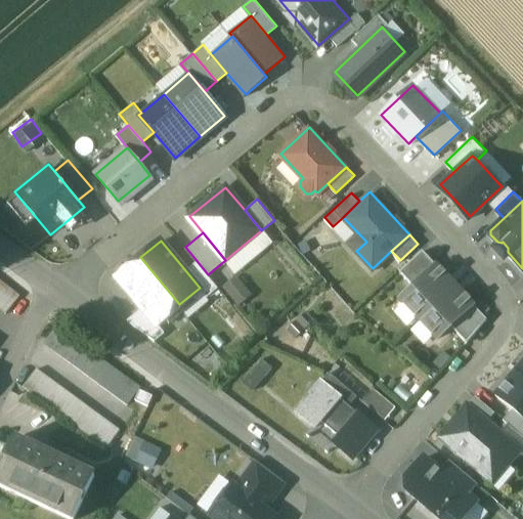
[(416,286),(437,265),(423,250),(401,270),(416,286)]
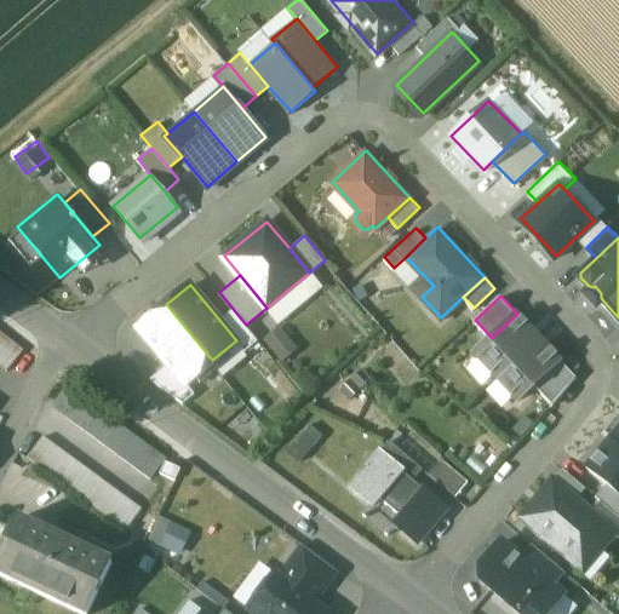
[(188,380),(212,360),(166,304),(141,325),(171,361),(188,380)]
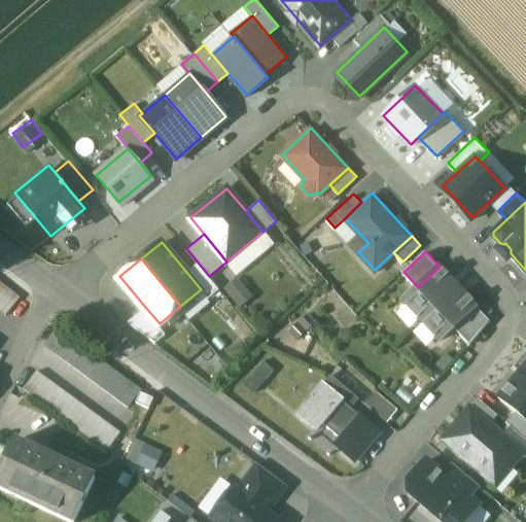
[(197,263),(186,272),(209,299),(219,289),(197,263)]
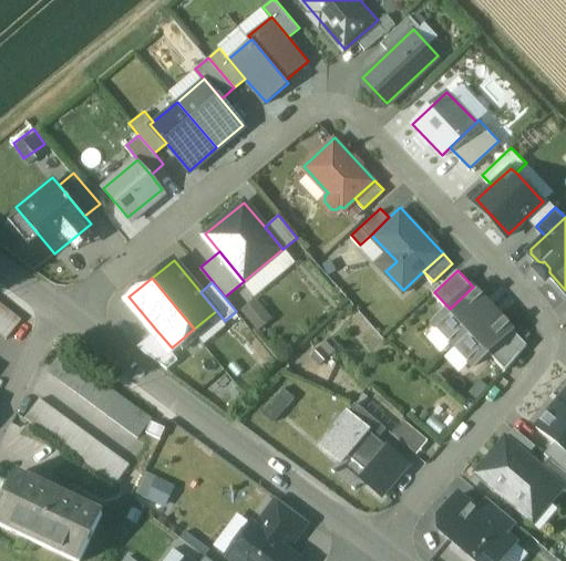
[(433,324),(453,345),(493,307),(473,287),(450,309),(433,324)]
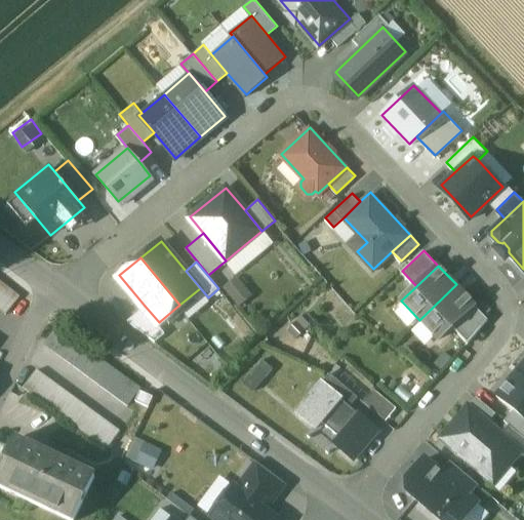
[(235,273),(222,283),(237,302),(250,290),(235,273)]
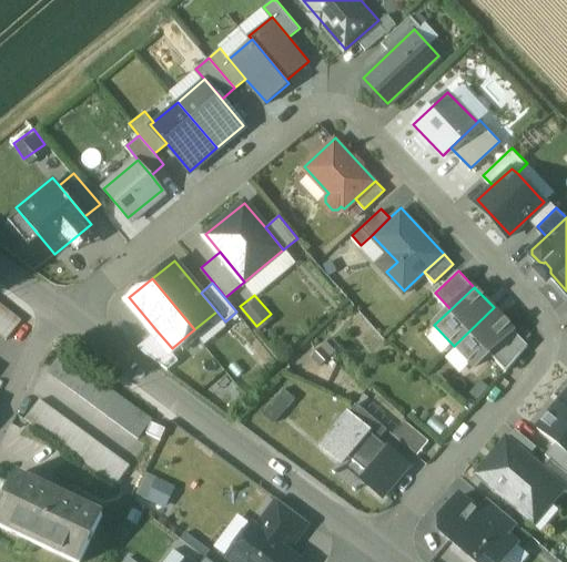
[(20,318),(0,302),(0,331),(6,337),(20,318)]
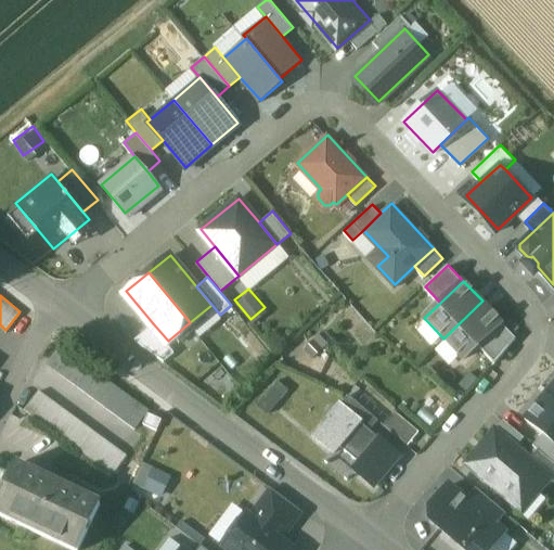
[(443,339),(462,358),(478,343),(501,320),(482,301),(443,339)]
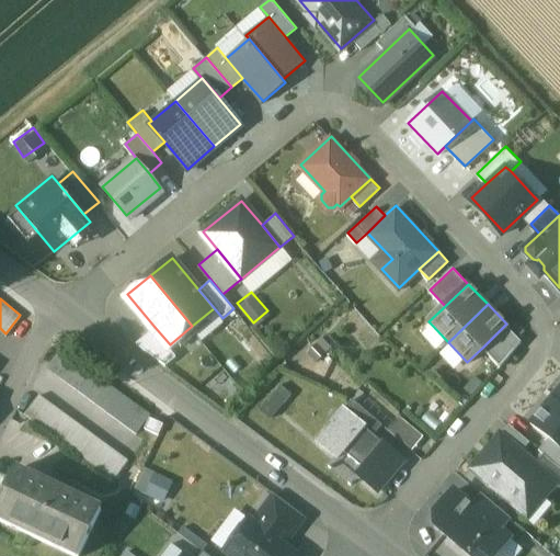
[(523,341),(506,324),(483,347),(499,363),(523,341)]
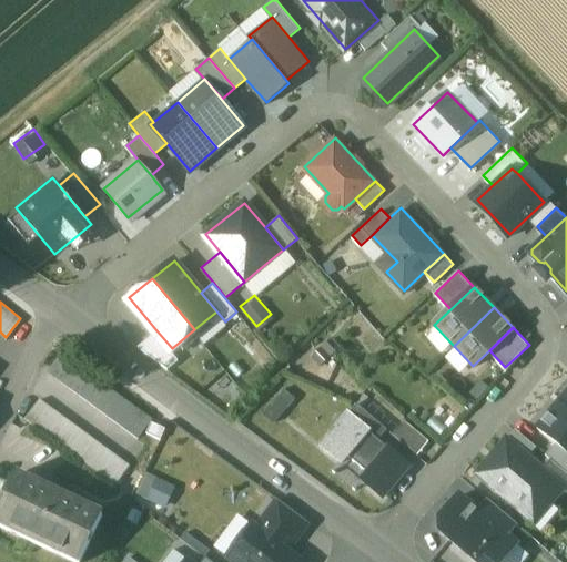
[(172,348),(157,330),(138,345),(168,367),(180,358),(172,348)]
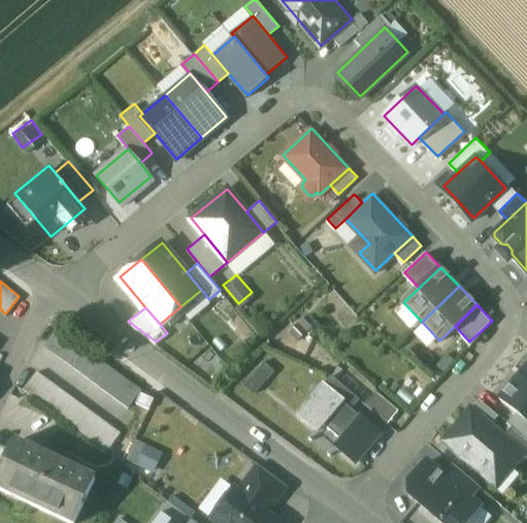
[(140,388),(57,326),(43,344),(127,406),(140,388)]
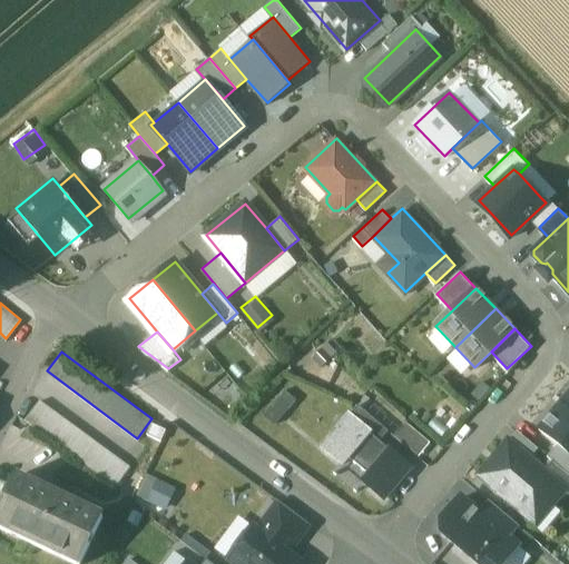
[(282,387),(264,412),(275,419),(293,396),(282,387)]
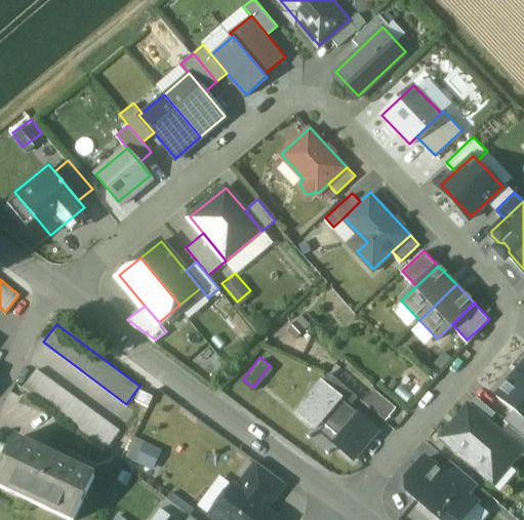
[(119,429),(36,367),(23,385),(106,446),(119,429)]
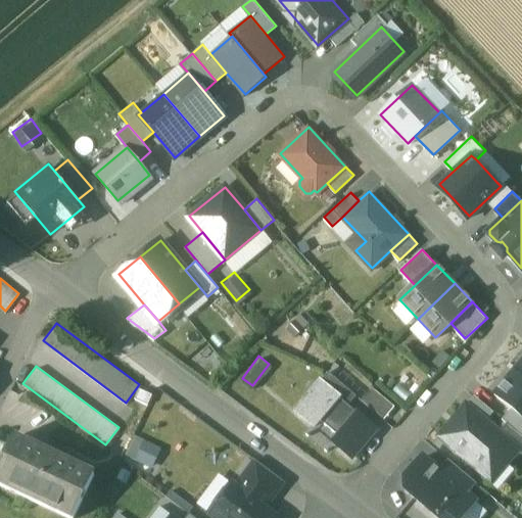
[(521,375),(515,369),(495,392),(513,407),(521,414),(521,375)]
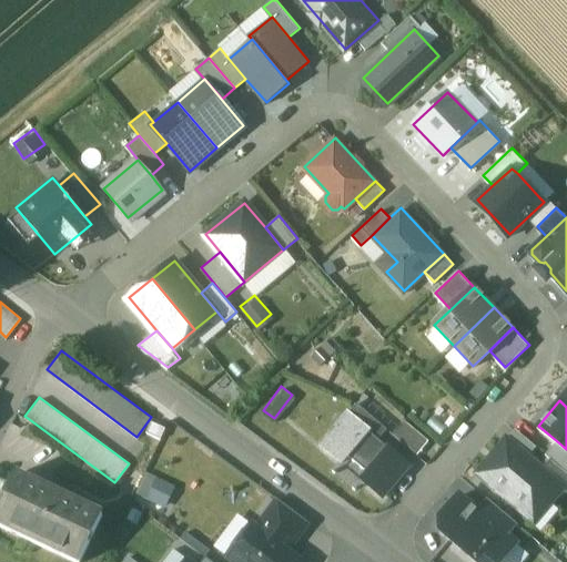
[(356,401),(348,411),(368,428),(380,437),(387,427),(356,401)]
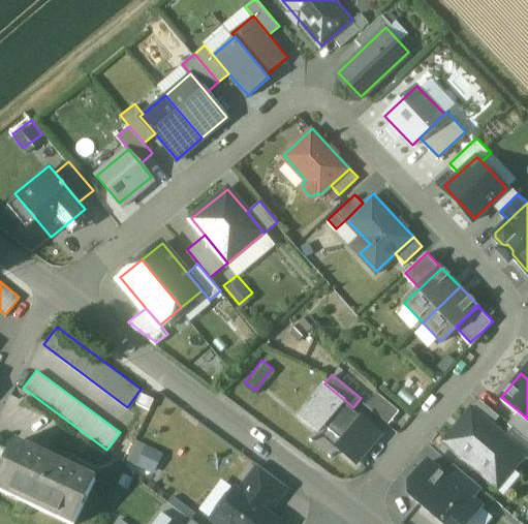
[(343,399),(324,383),(301,412),(319,428),(323,423),(343,400),(343,399)]
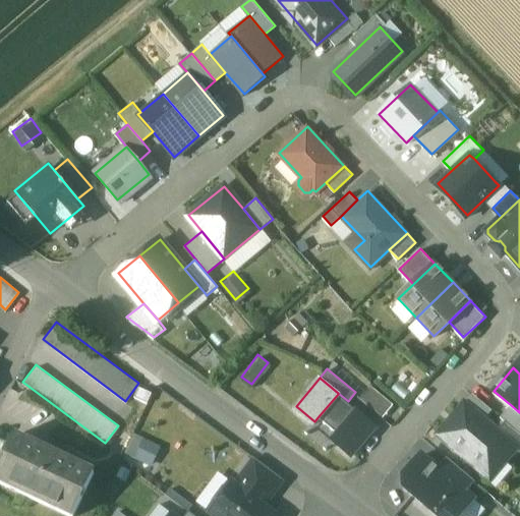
[(393,402),(370,382),(361,393),(384,412),(393,402)]
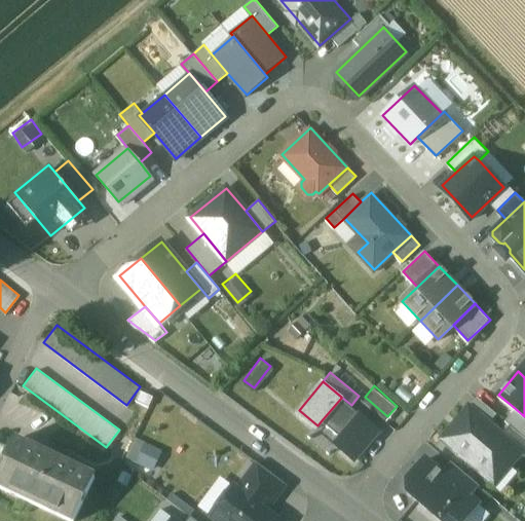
[(154,395),(141,388),(136,398),(149,404),(154,395)]
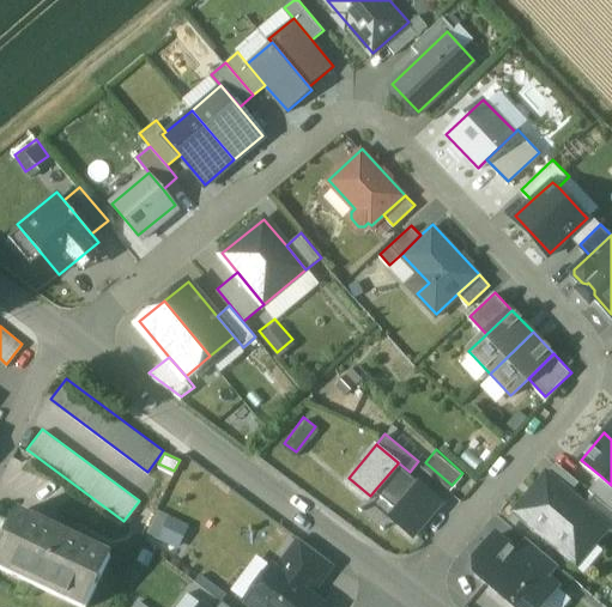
[(398,509),(420,483),(398,463),(375,490),(398,509)]
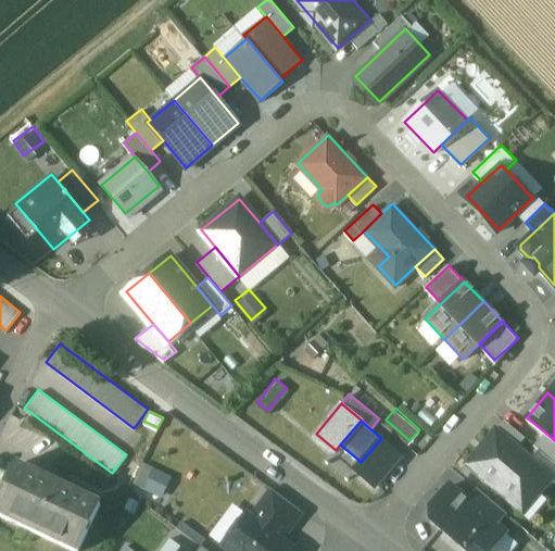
[(531,459),(496,429),(468,462),(519,505),(533,487),(538,491),(550,477),(552,479),(554,477),(531,459)]
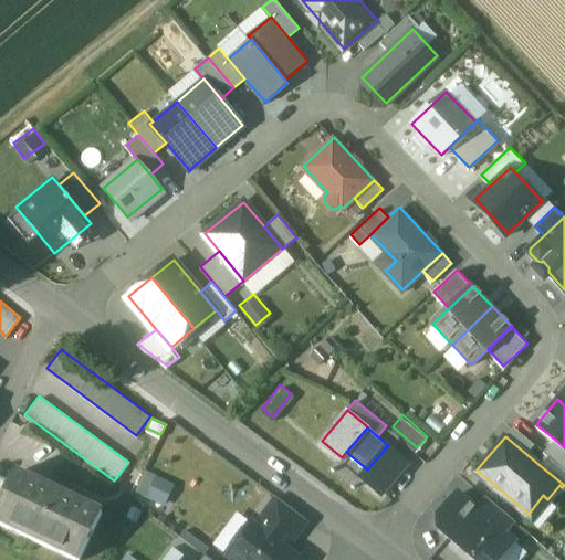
[(550,456),(564,468),(564,447),(555,440),(544,452),(550,456)]
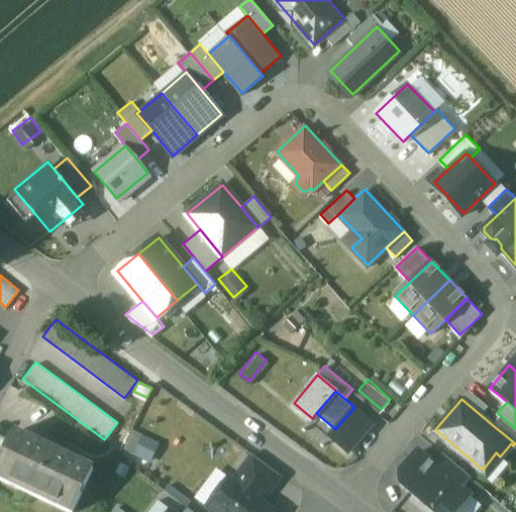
[(348,448),(371,421),(354,407),(335,429),(331,433),(348,448)]
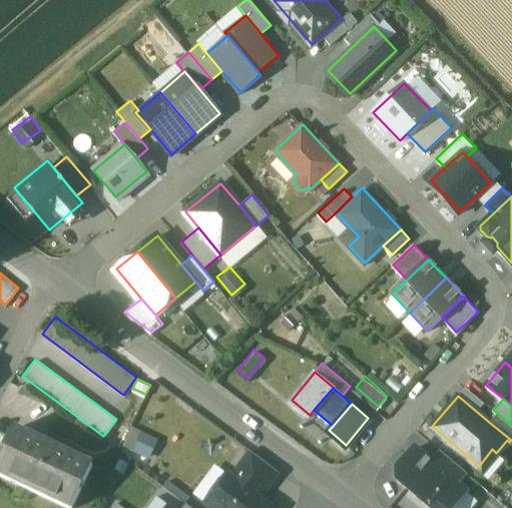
[(511,425),(498,414),(490,423),(511,440),(509,442),(511,443),(511,425)]
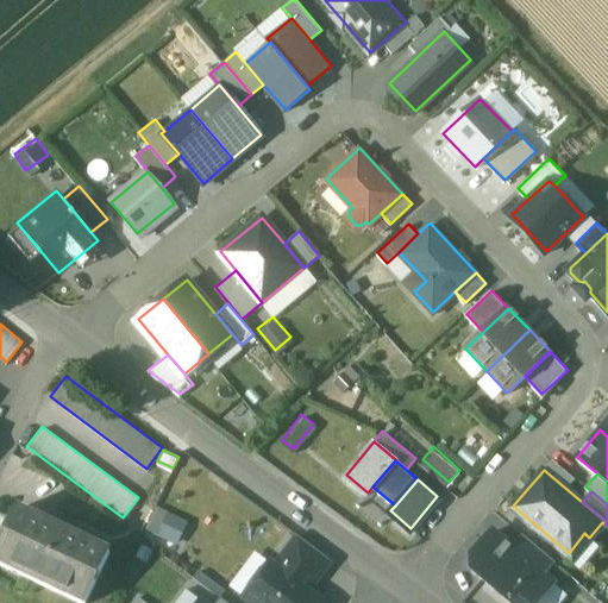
[(110,548),(17,506),(0,540),(0,559),(86,600),(110,548)]
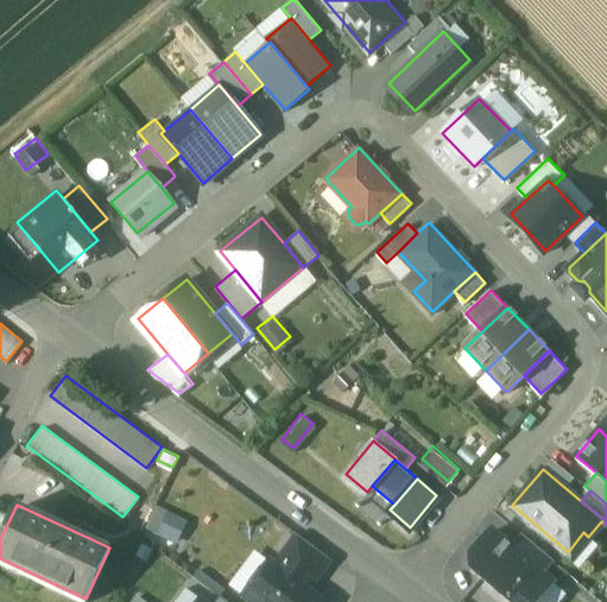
[(165,508),(157,530),(176,538),(185,515),(165,508)]
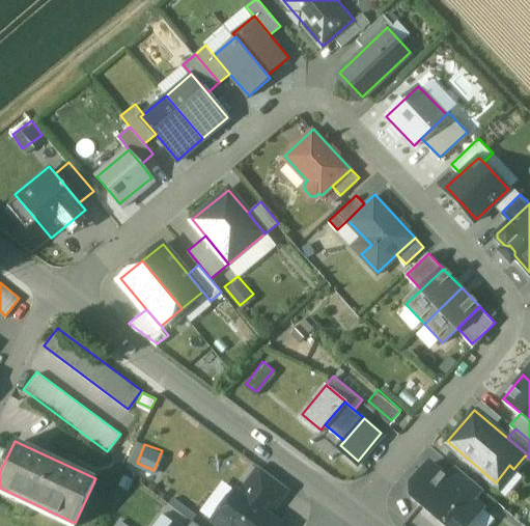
[(467,525),(483,507),(475,500),(447,476),(430,462),(413,485),(412,497),(448,525),(467,525)]
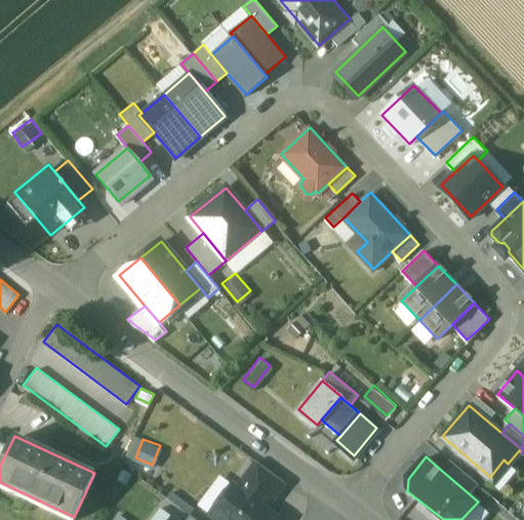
[(256,460),(238,486),(266,508),(285,480),(256,460)]
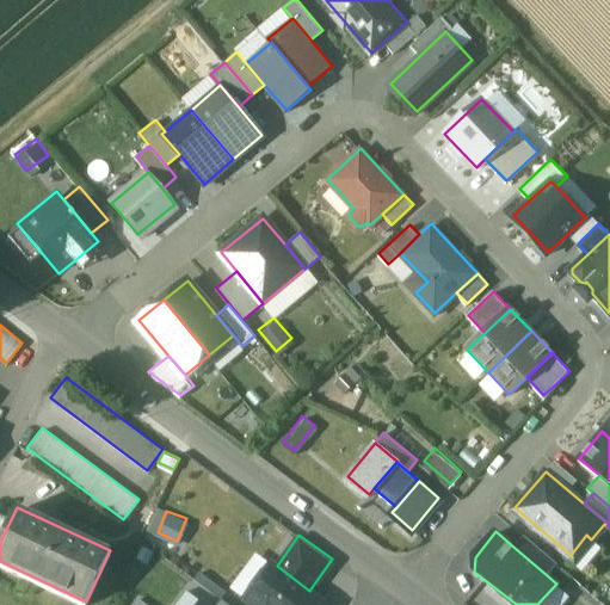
[(525,535),(515,548),(547,575),(558,563),(525,535)]
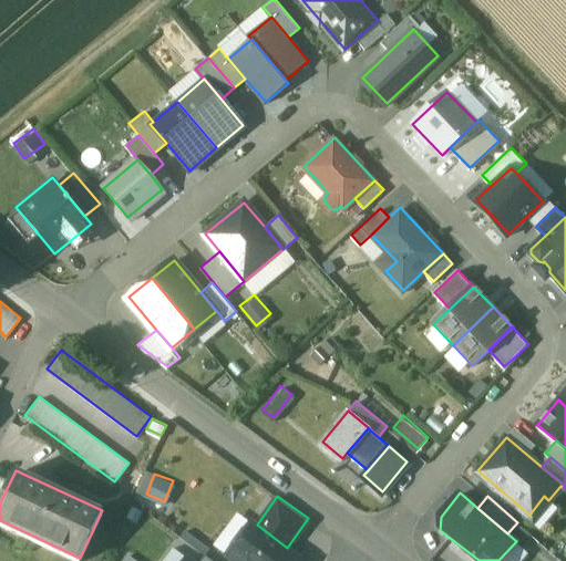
[(295,560),(299,556),(287,548),(257,525),(254,522),(229,556),(236,560),(295,560)]
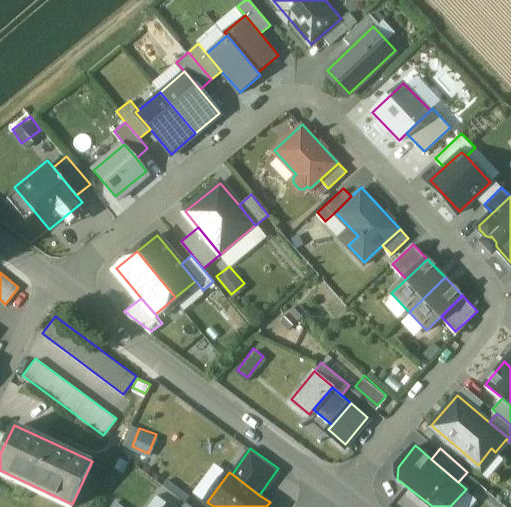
[(158,490),(177,505),(188,492),(168,476),(158,490)]
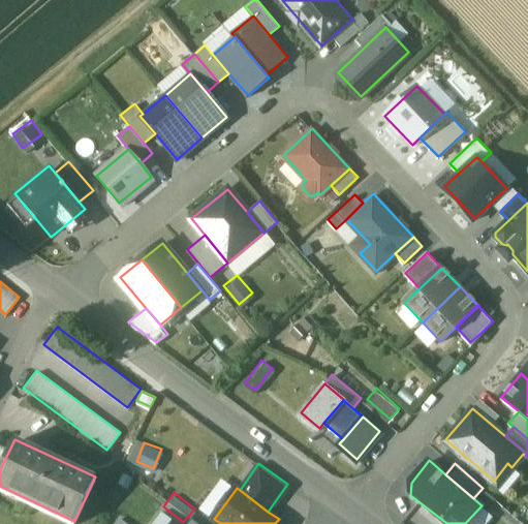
[(110,523),(130,523),(131,523),(115,515),(110,523)]
